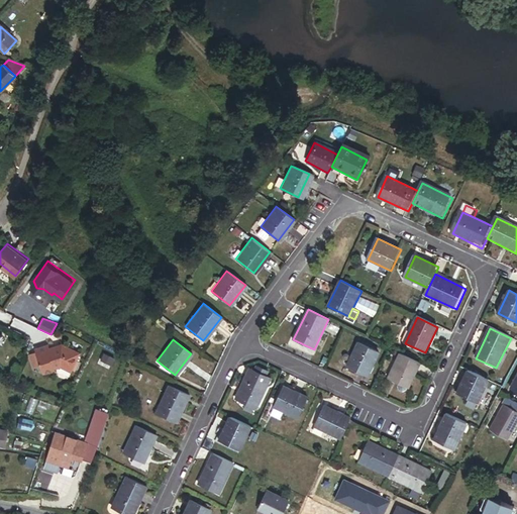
[(74,371),(79,361),(77,360),(80,352),(62,343),(48,347),(47,344),(34,348),(35,352),(27,354),(31,368),(40,365),(42,374),(46,373),(46,372),(54,370),(54,369),(60,367),(71,372),(72,370),(74,371)]
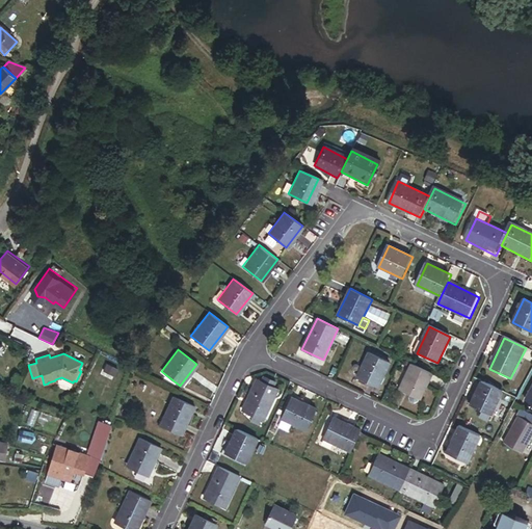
[(378,387),(390,363),(369,353),(357,377),(378,387)]
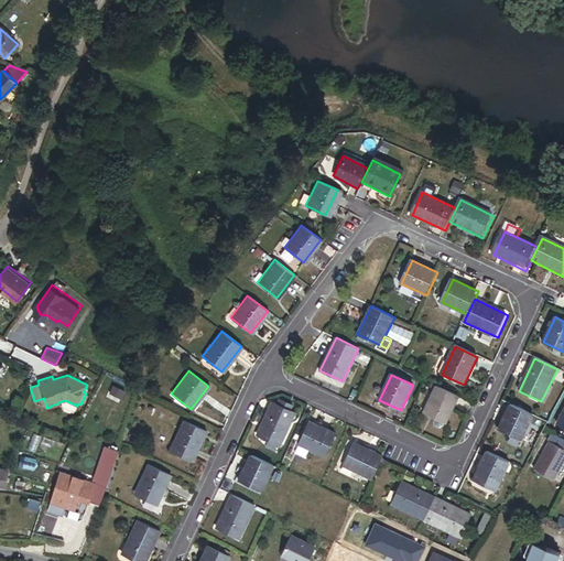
[(458,396),(437,386),(425,413),(445,422),(458,396)]
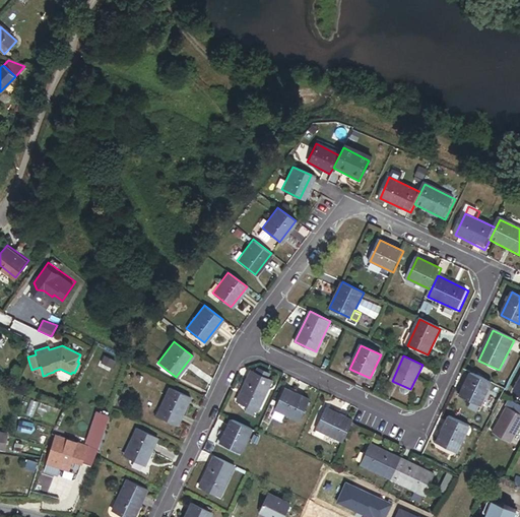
[(269,373),(257,368),(255,372),(267,377),(269,373)]
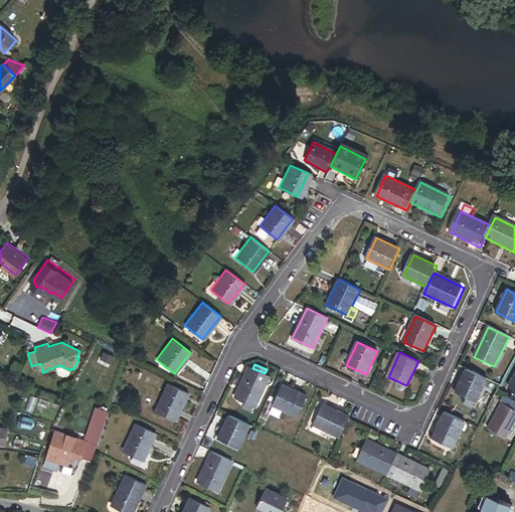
[(234,397),(255,406),(269,375),(265,373),(252,368),(248,366),(234,397)]
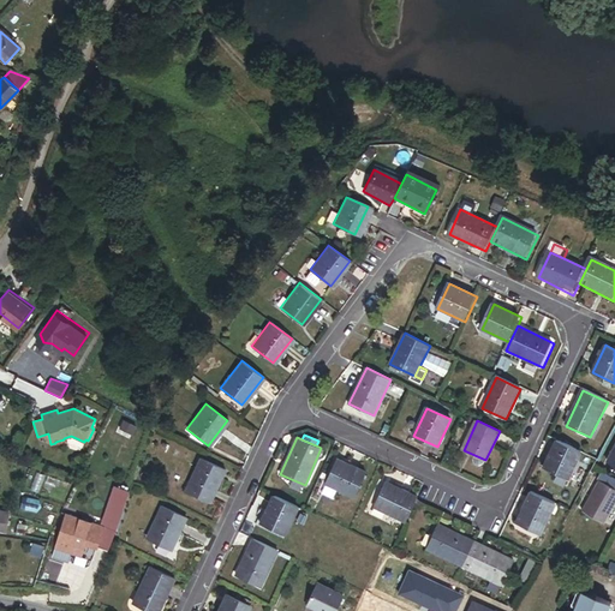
[(614,437),(603,460),(614,466),(614,437)]
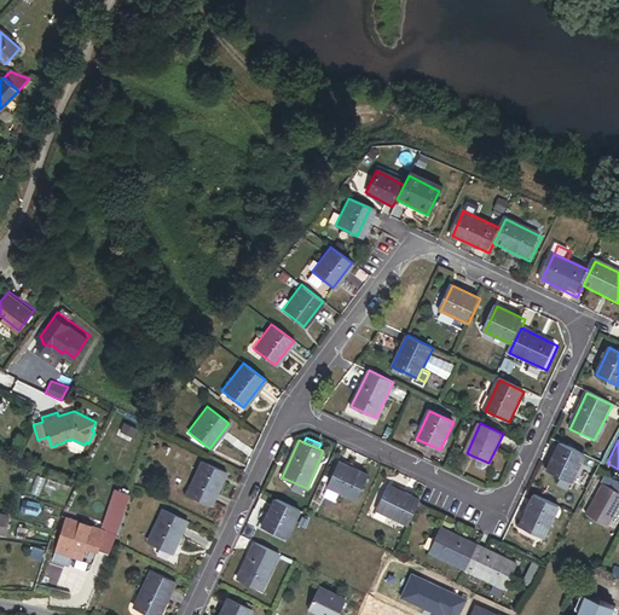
[(583,456),(560,445),(547,471),(568,483),(583,456)]
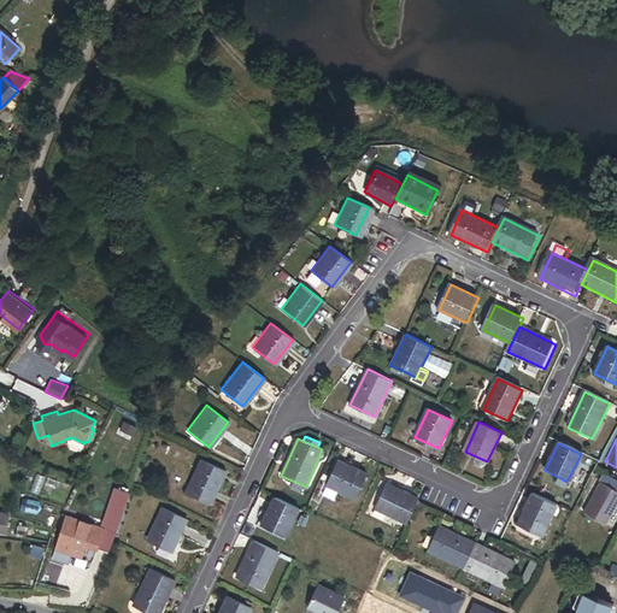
[(134,453),(128,451),(121,469),(127,471),(134,453)]
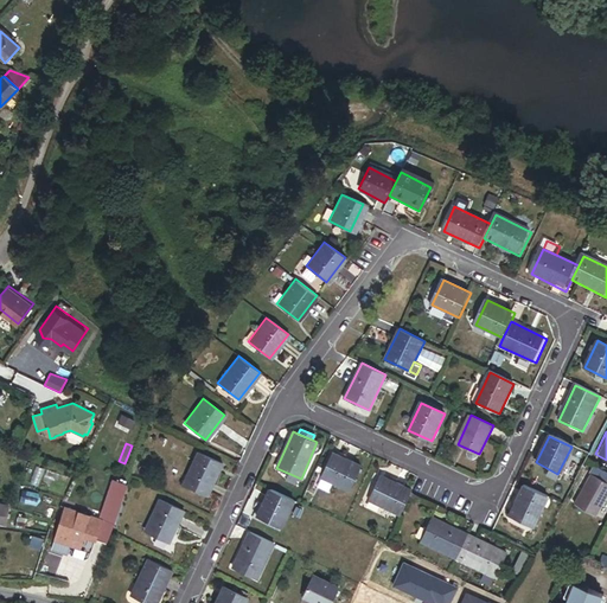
[(183,485),(206,495),(222,463),(198,453),(183,485)]
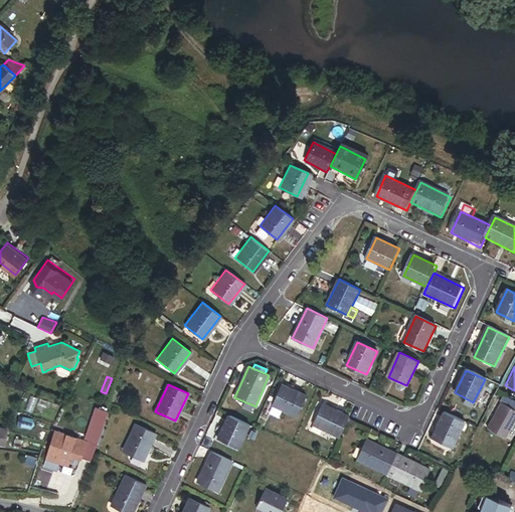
[(272,404),(295,415),(304,396),(281,385),(272,404)]
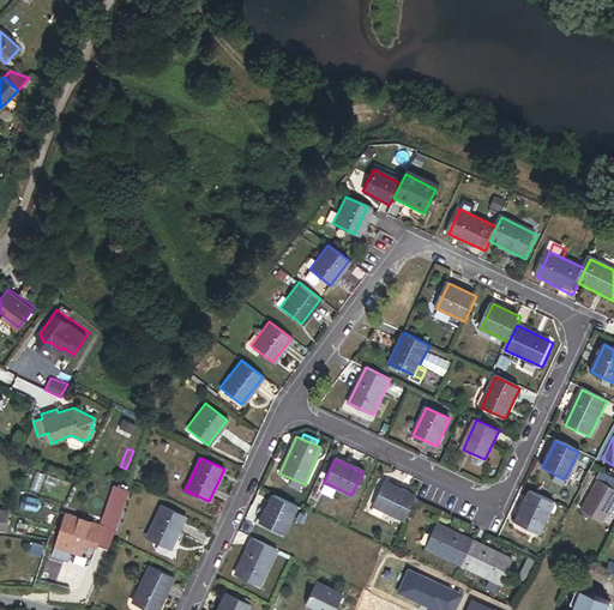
[(404,521),(414,500),(416,497),(384,482),(373,506),(404,521)]
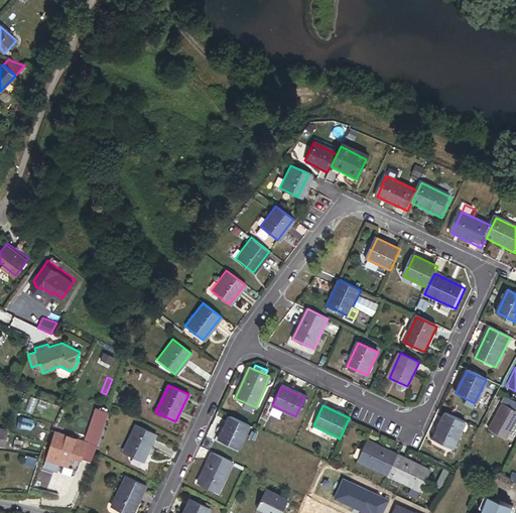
[(510,424),(515,414),(499,406),(485,432),(502,441),(511,424),(510,424)]
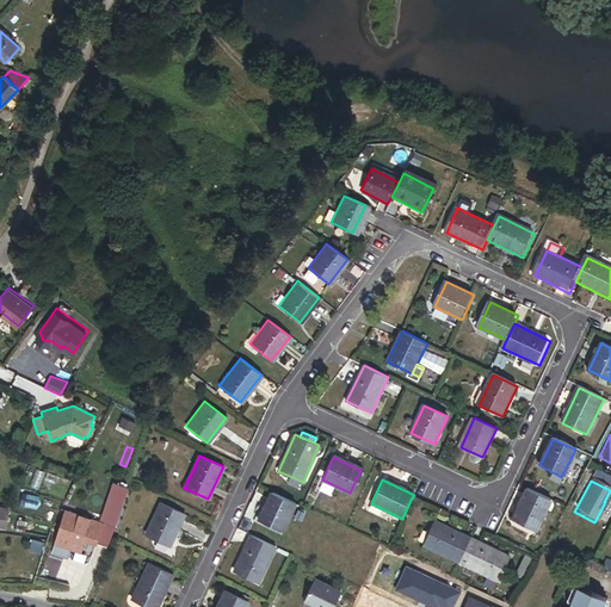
[(105,546),(125,488),(111,483),(98,522),(102,524),(96,543),(105,546)]
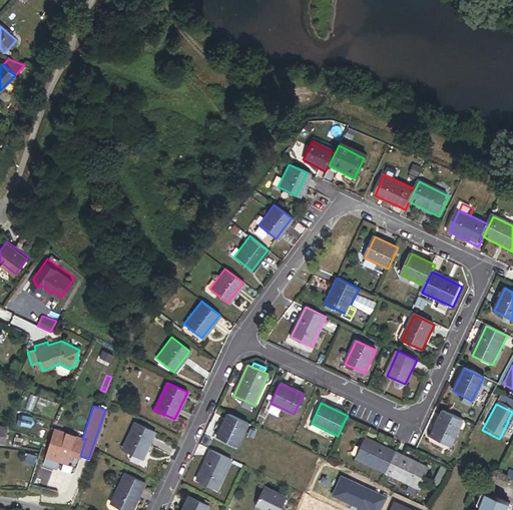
[(462,420),(442,411),(430,437),(449,447),(462,420)]
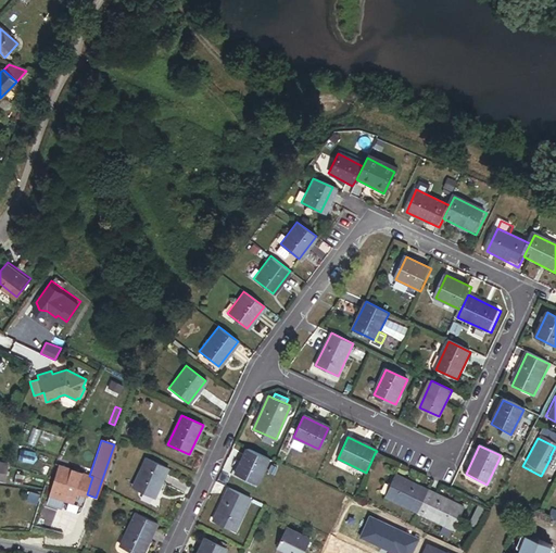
[(269,457),(247,447),(236,473),(258,484),(269,457)]
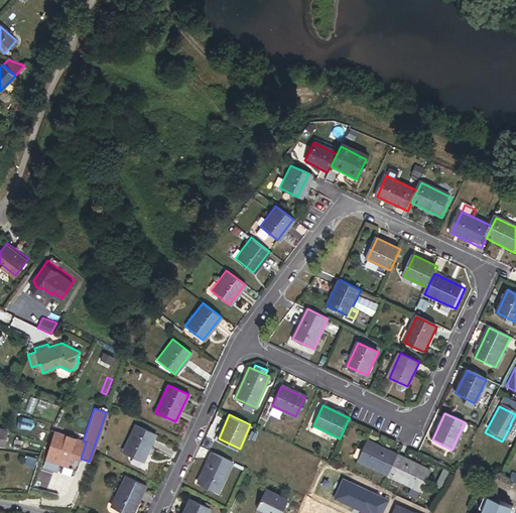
[(121,453),(141,462),(154,433),(133,424),(121,453)]
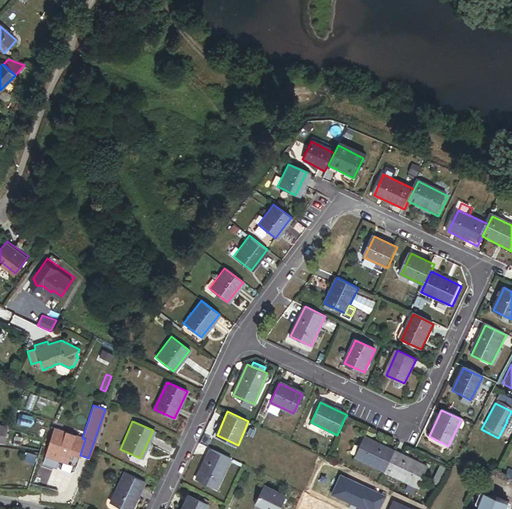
[(8,424),(0,422),(0,438),(6,440),(8,424)]
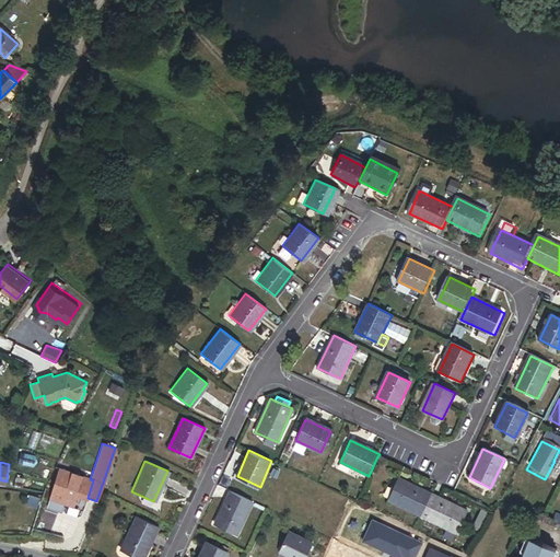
[(90,479),(58,468),(48,500),(47,506),(48,509),(58,512),(61,510),(63,503),(72,507),(77,496),(86,500),(88,498),(93,480),(90,479)]
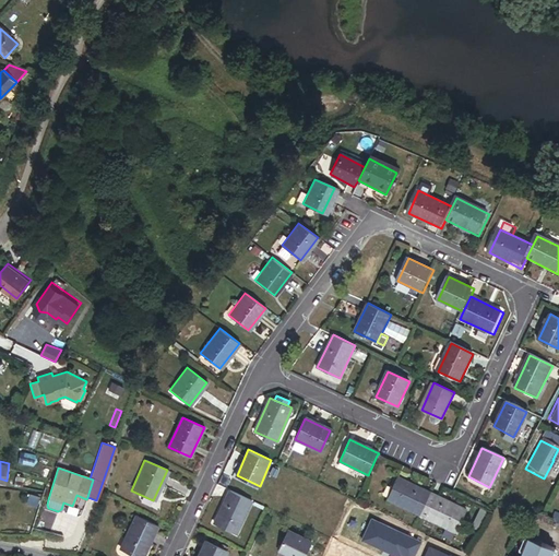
[(24,475),(15,474),(14,483),(23,484),(24,475)]
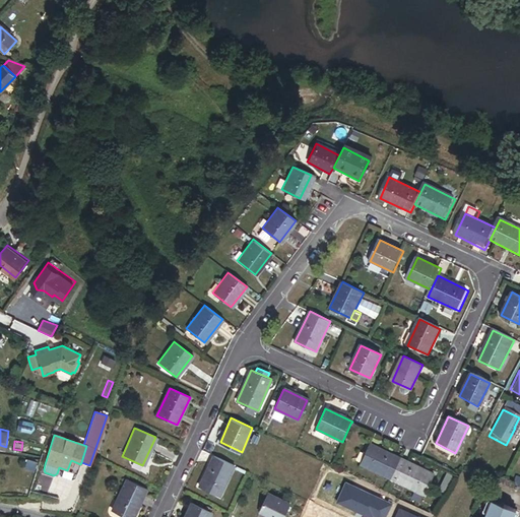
[(360,465),(390,480),(400,459),(370,444),(360,465)]
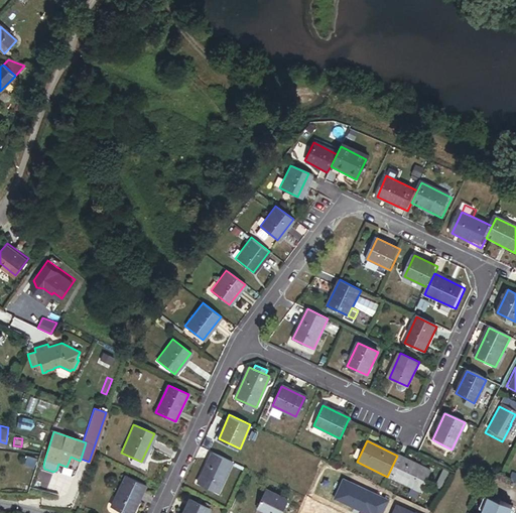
[(233,462),(212,453),(198,483),(219,492),(233,462)]
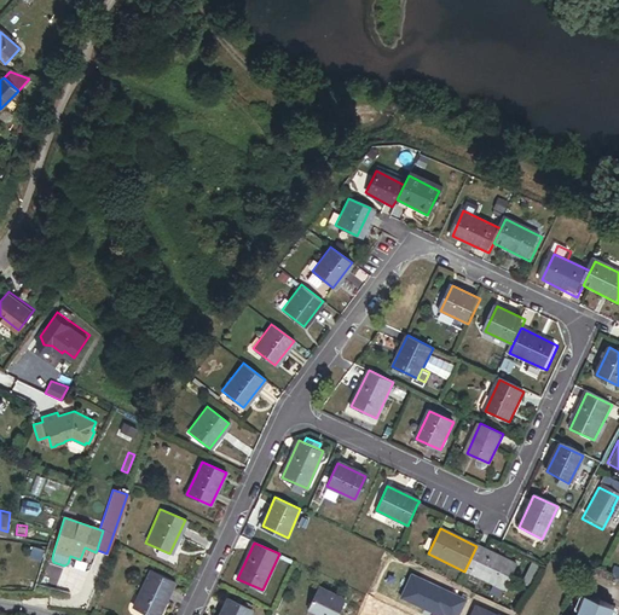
[(44,547),(33,544),(30,553),(41,556),(44,547)]
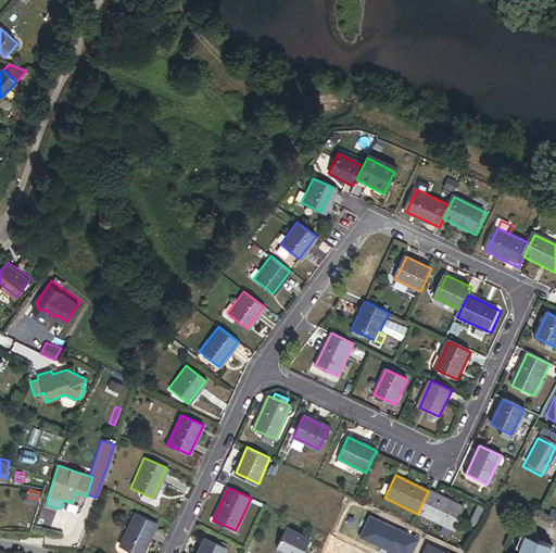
[(428,491),(417,514),(453,530),(464,508),(428,491)]
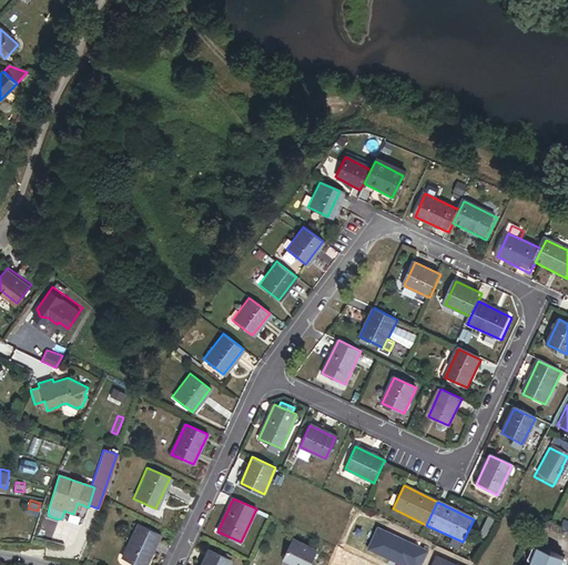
[(120,558),(134,564),(146,564),(160,536),(135,525),(120,558)]
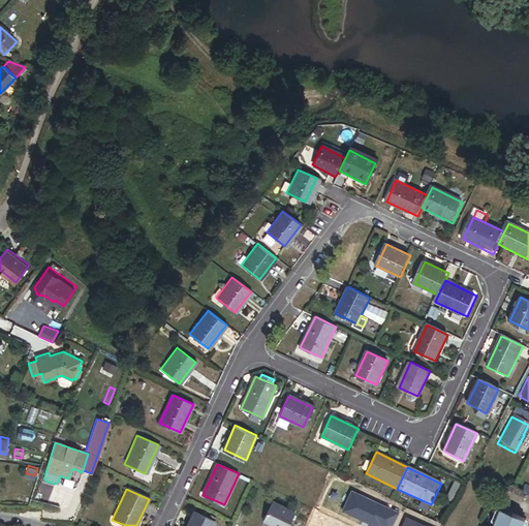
[(272,502),(263,521),(274,525),(288,525),(294,514),(272,502)]
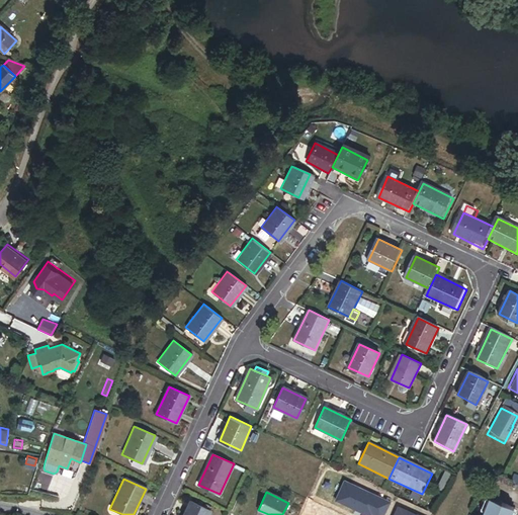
[(510,514),(513,508),(492,499),(486,513),(488,514),(486,514),(510,514)]
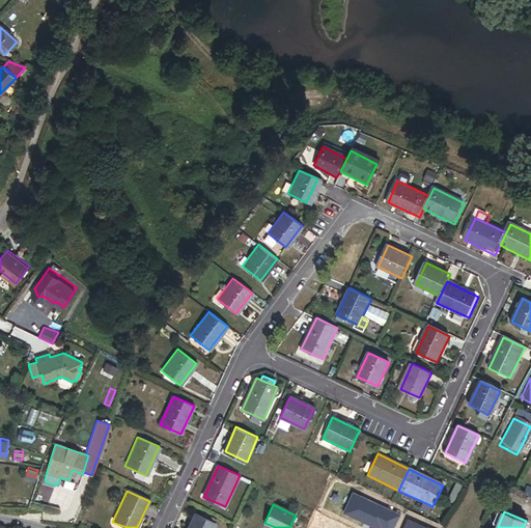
[(400,527),(401,526),(357,513),(353,527),(400,527)]
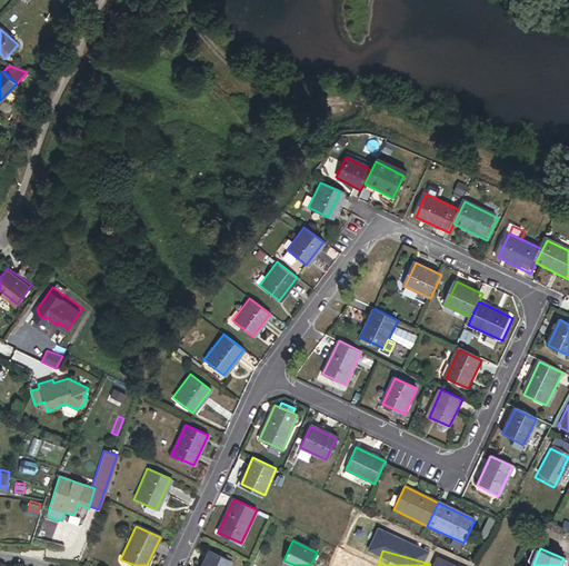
[(202,565),(231,565),(233,562),(209,552),(202,565)]
